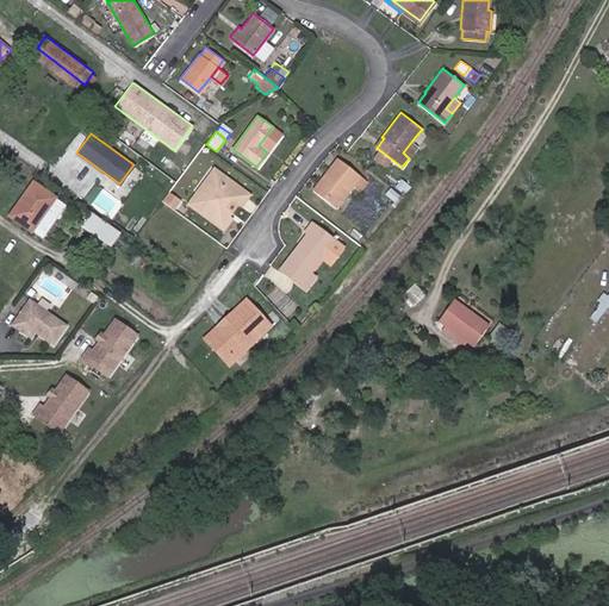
[(418,147),(411,142),(403,152),(409,158),(418,147)]
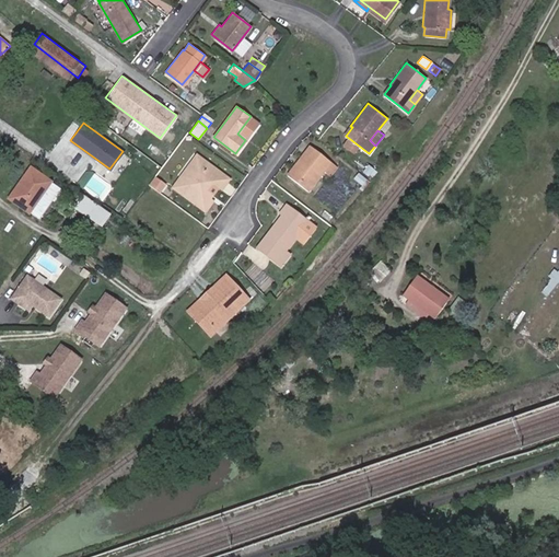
[(309,192),(324,172),(329,176),(337,166),(309,143),(302,152),(305,154),(297,164),(293,162),(286,173),(309,192)]
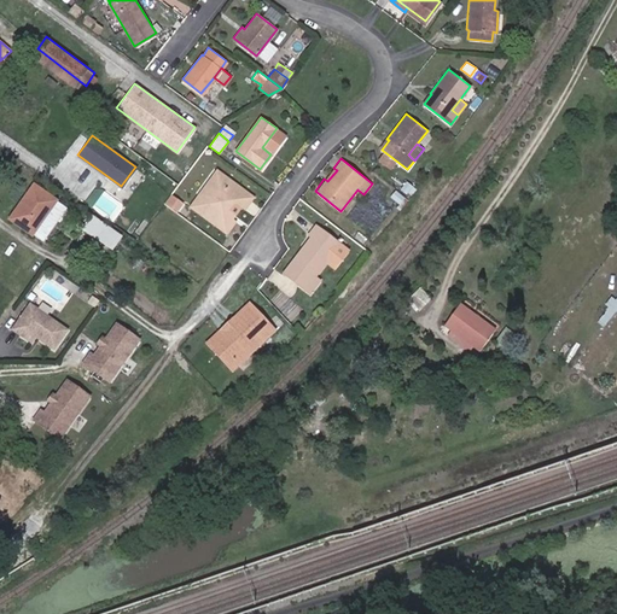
[(214,171),(219,175),(248,197),(251,199),(255,197),(216,168),(214,171)]
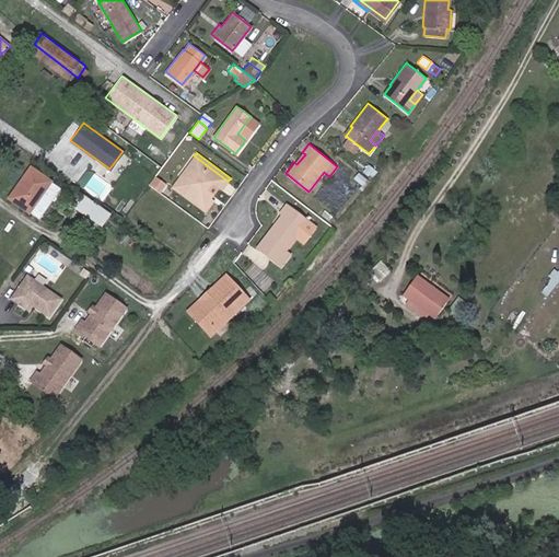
[(177,186),(198,159),(194,155),(174,183),(177,186)]
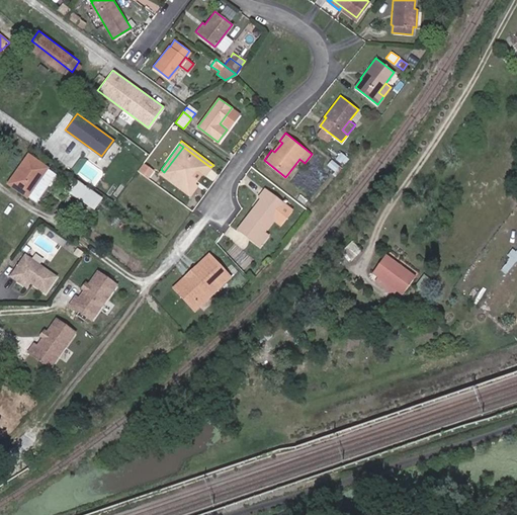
[(207,165),(183,147),(164,172),(188,190),(196,180),(192,176),(197,169),(201,173),(207,165)]
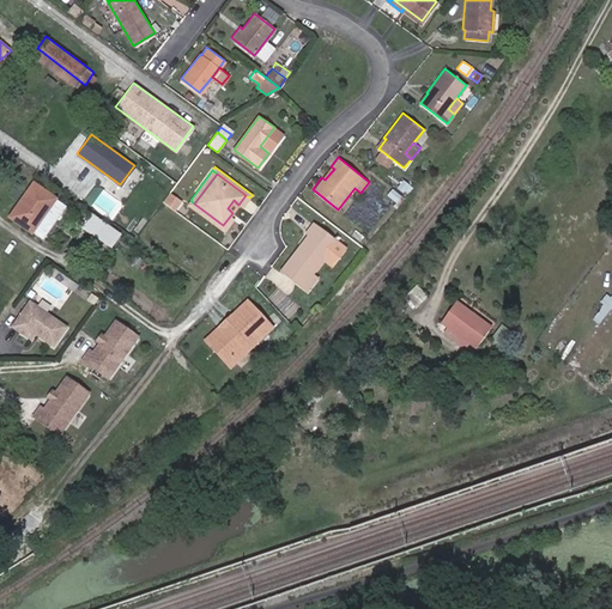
[(66,205),(34,182),(8,217),(42,239),(66,205)]
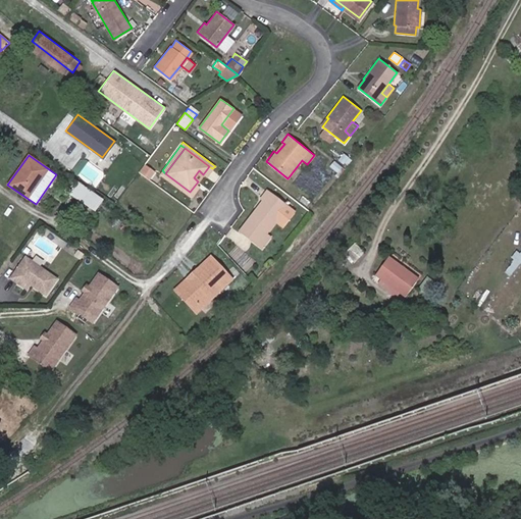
[(335,171),(339,174),(343,168),(332,160),(328,165),(335,171)]
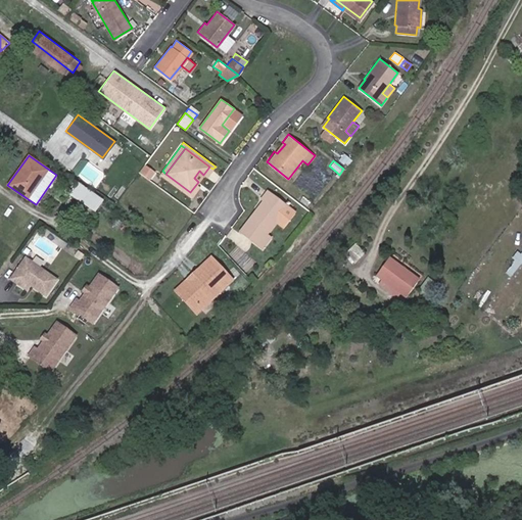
[(212,169),(209,167),(203,175),(198,182),(190,192),(193,194),(212,169)]
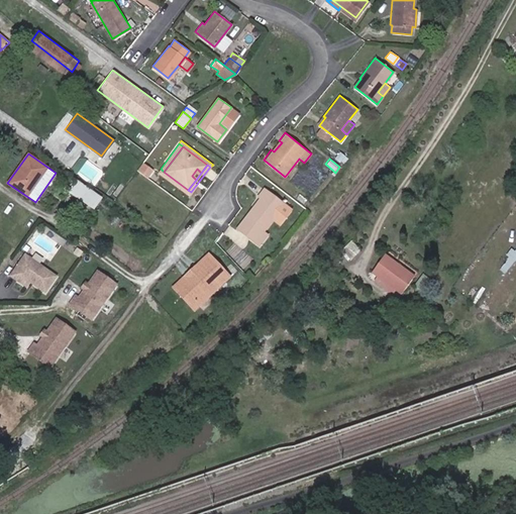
[(188,190),(164,172),(161,169),(158,172),(189,195),(191,192),(188,190)]
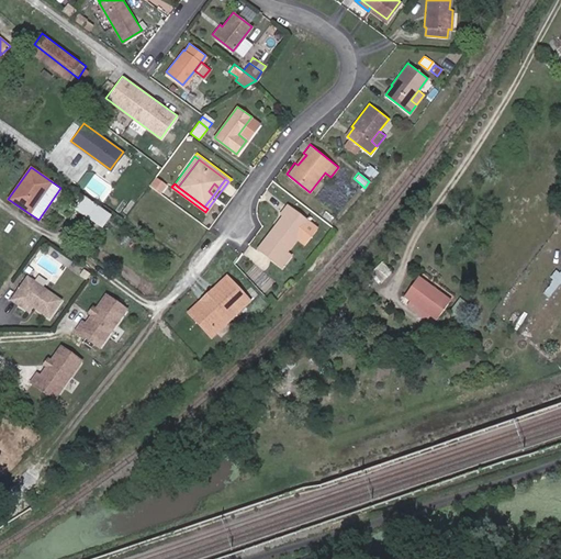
[(213,196),(219,188),(214,183),(209,191),(213,196)]
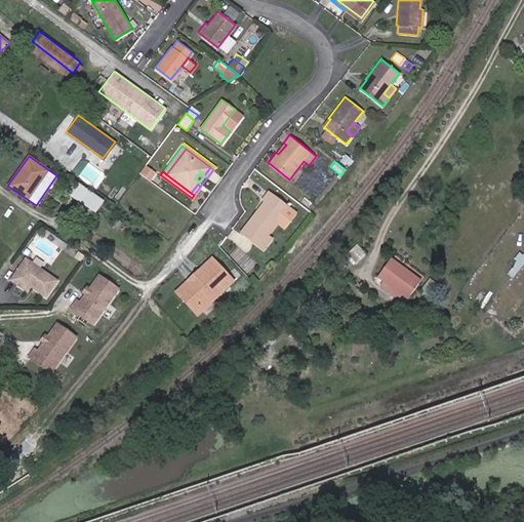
[(326,186),(330,189),(340,175),(337,172),(326,186)]
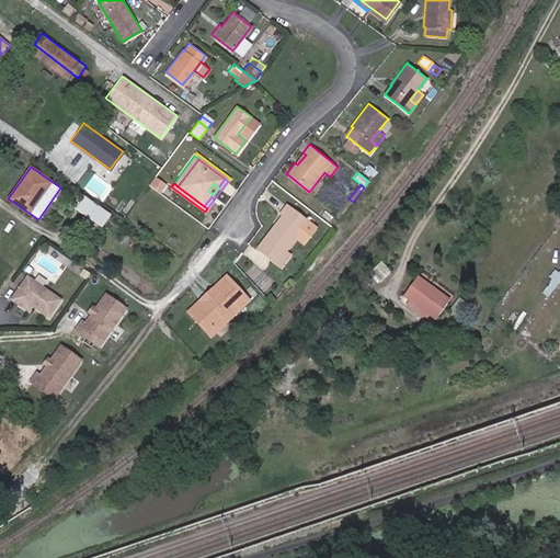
[(95,221),(103,211),(82,195),(75,206),(95,221)]
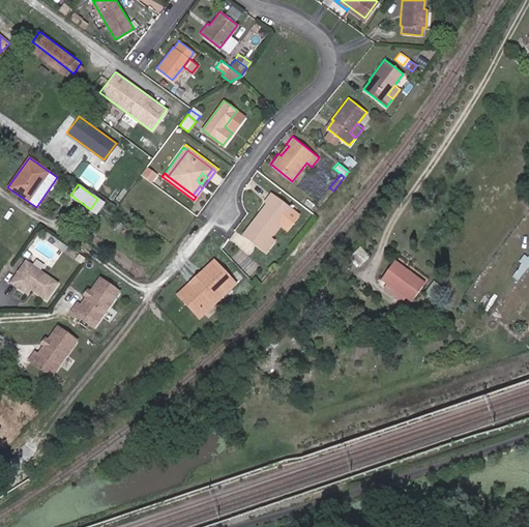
[(278,224),(291,208),(270,193),(264,200),(267,202),(253,223),(243,234),(265,251),(274,239),(269,236),(278,224)]
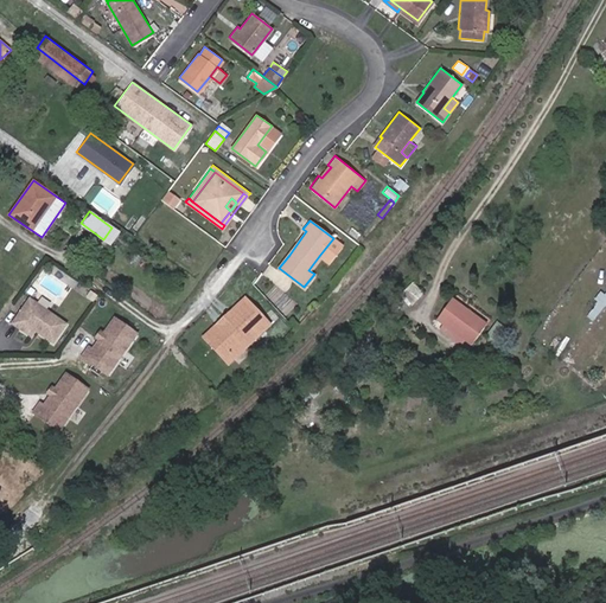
[(342,245),(333,238),(319,256),(327,263),(342,245)]
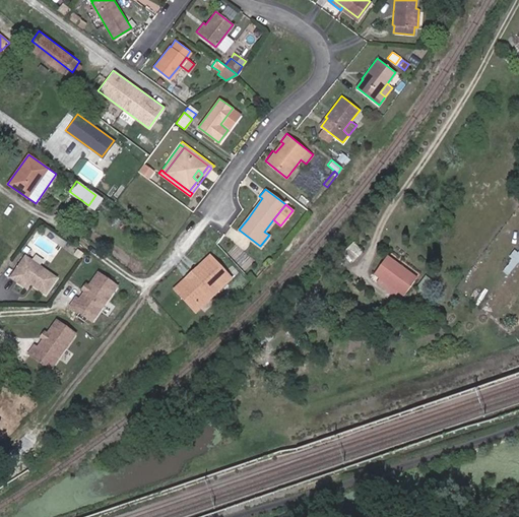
[(195,275),(213,295),(232,278),(208,253),(198,263),(202,268),(195,275)]
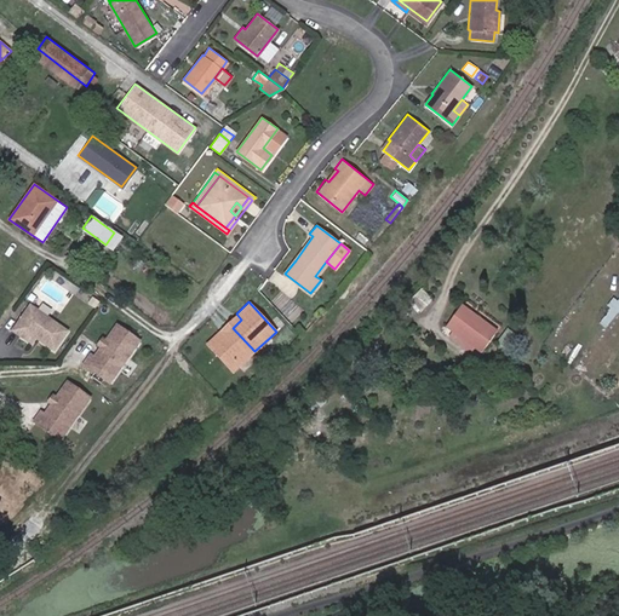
[(67,328),(30,303),(12,328),(30,340),(35,334),(53,347),(67,328)]
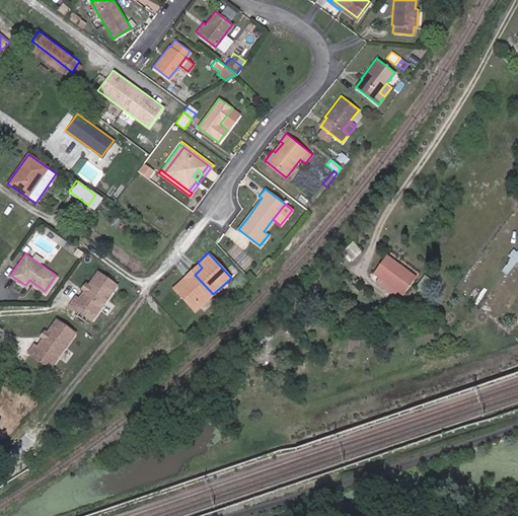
[(386,255),(373,274),(400,294),(414,276),(386,255)]
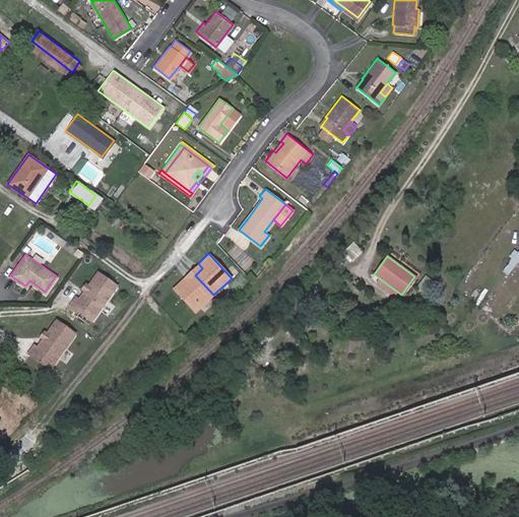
[(254,276),(249,271),(247,275),(246,275),(250,280),(254,276)]
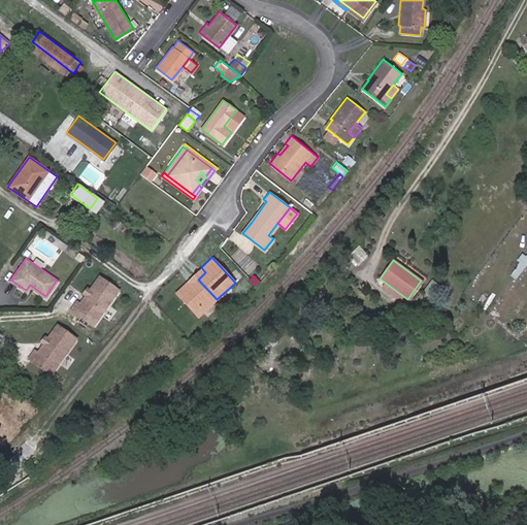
[(81,302),(76,310),(98,325),(123,290),(104,277),(95,291),(92,295),(85,304),(81,302)]
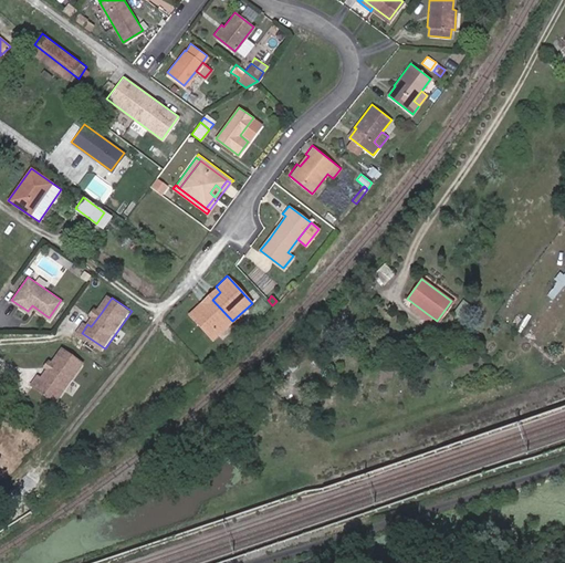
[(211,341),(232,321),(212,300),(205,308),(199,301),(186,312),(211,341)]
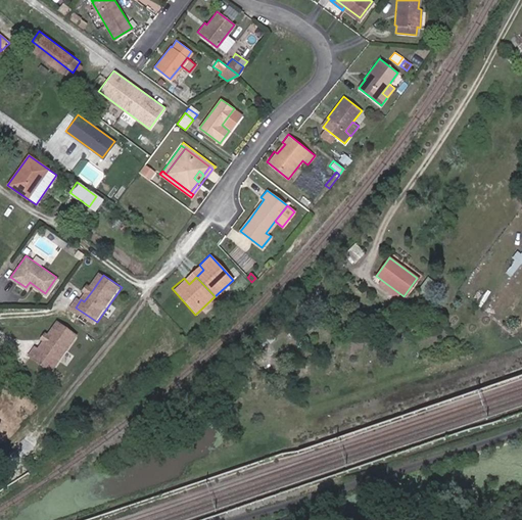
[(36,346),(31,353),(51,369),(76,334),(57,321),(48,334),(45,339),(39,348),(36,346)]
